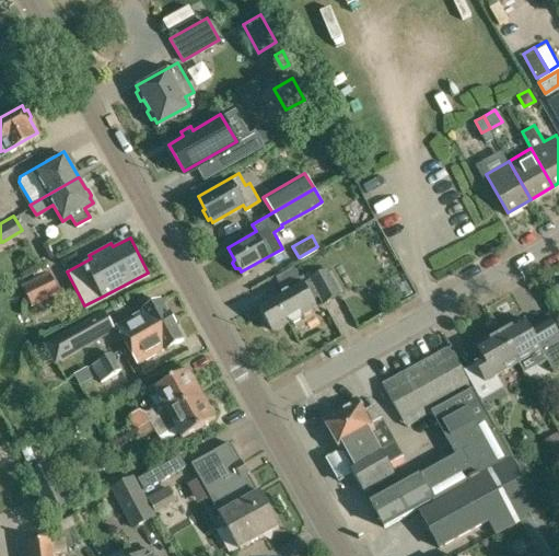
[(271,324),(274,327),(288,319),(292,322),(300,317),(300,312),(314,304),(311,298),(318,293),(323,301),(340,291),(326,266),(309,276),(310,277),(302,281),(301,280),(259,303),(260,305),(258,310),(266,323),(271,324)]
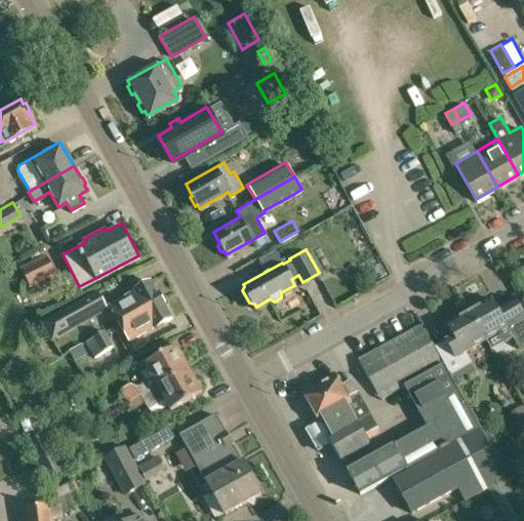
[(19,267),(30,284),(55,272),(45,254),(19,267)]
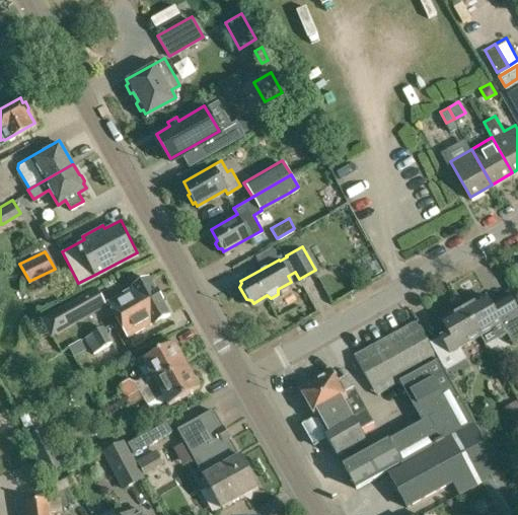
[(108,301),(118,317),(159,295),(149,277),(133,285),(134,287),(108,301)]
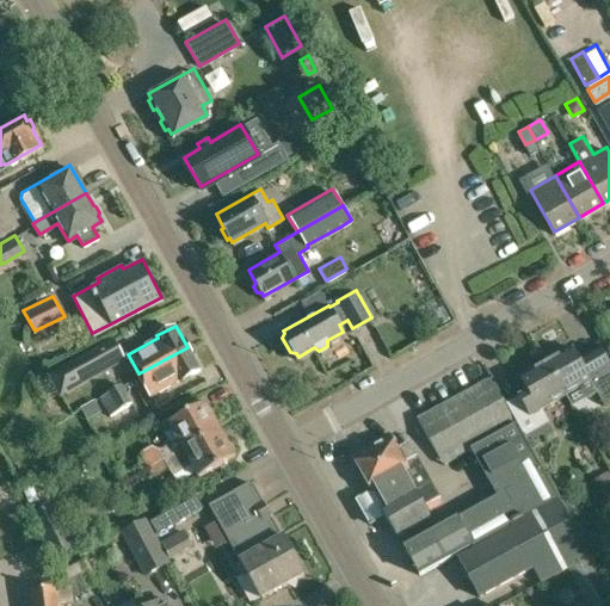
[(48,371),(60,394),(88,378),(124,359),(111,335),(48,371)]
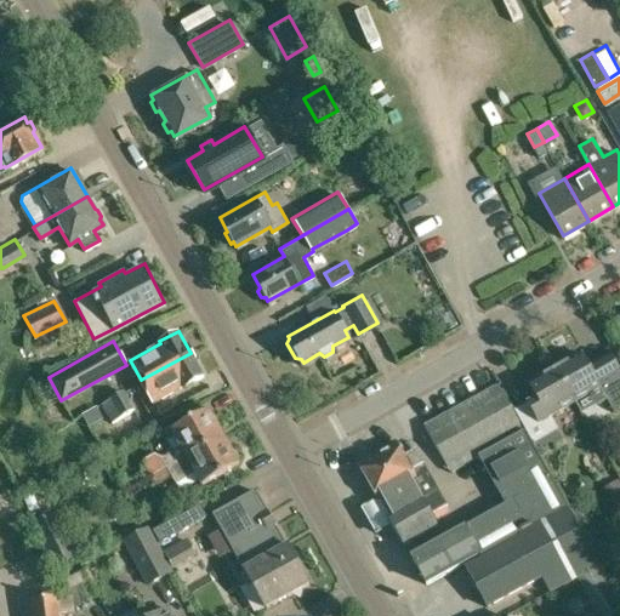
[(581,351),(555,366),(574,399),(590,389),(596,400),(604,395),(612,409),(619,403),(619,370),(613,358),(592,370),(581,351)]
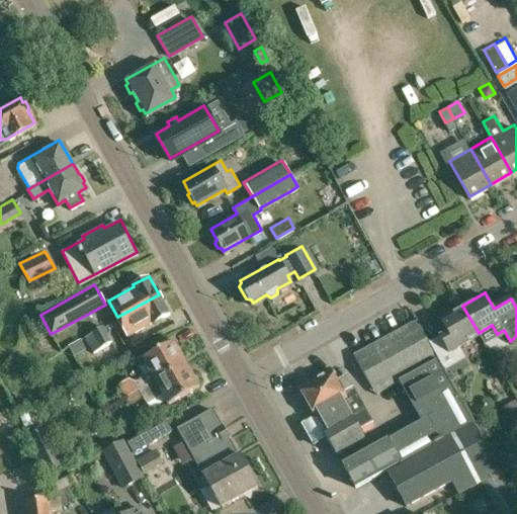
[(117,317),(126,334),(152,320),(153,321),(168,312),(159,294),(117,317)]
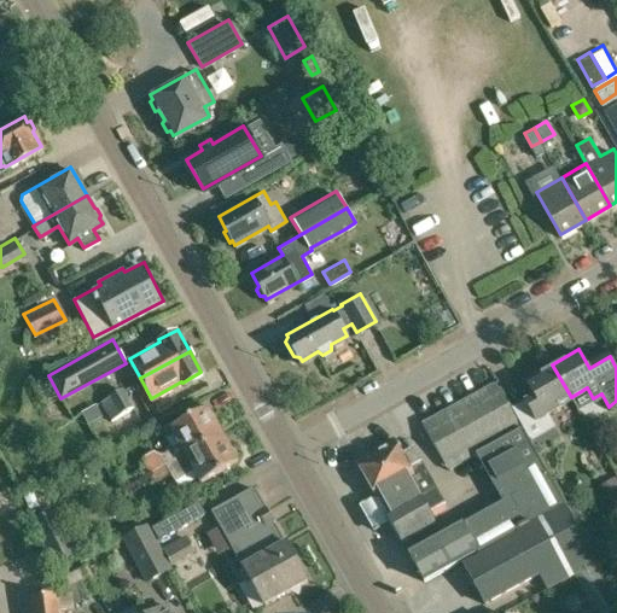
[(571,397),(552,365),(527,379),(535,393),(511,407),(529,437),(554,422),(547,410),(559,403),(571,397)]
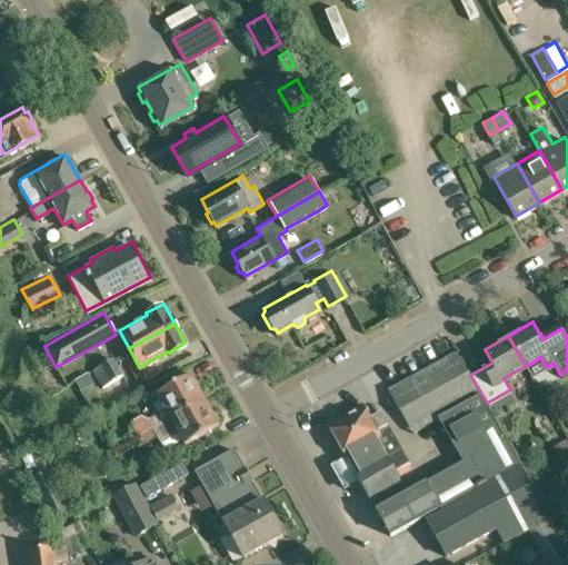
[(445,429),(486,406),(455,350),(388,388),(411,429),(436,415),(445,429)]
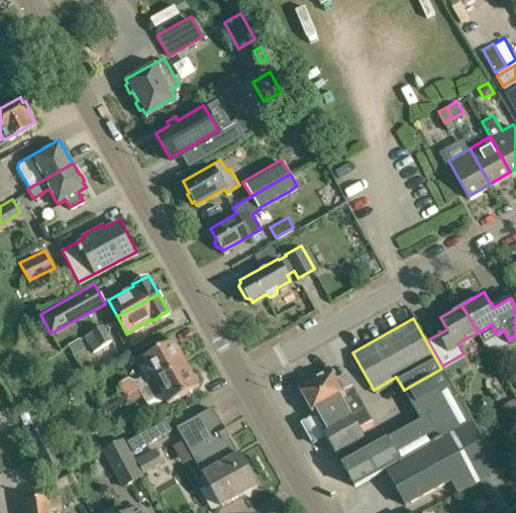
[(84,336),(92,350),(111,339),(103,325),(84,336)]
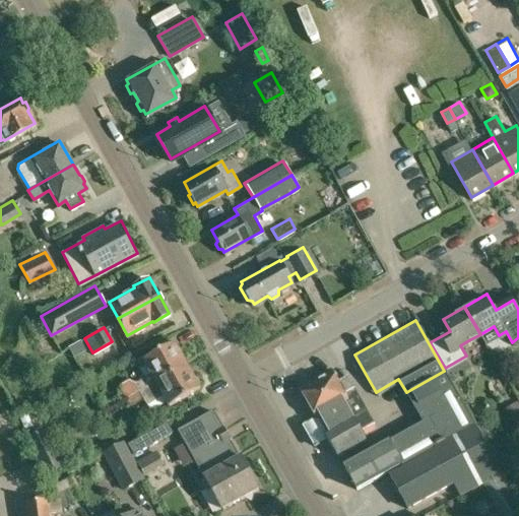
[(79,338),(67,344),(73,355),(85,348),(79,338)]
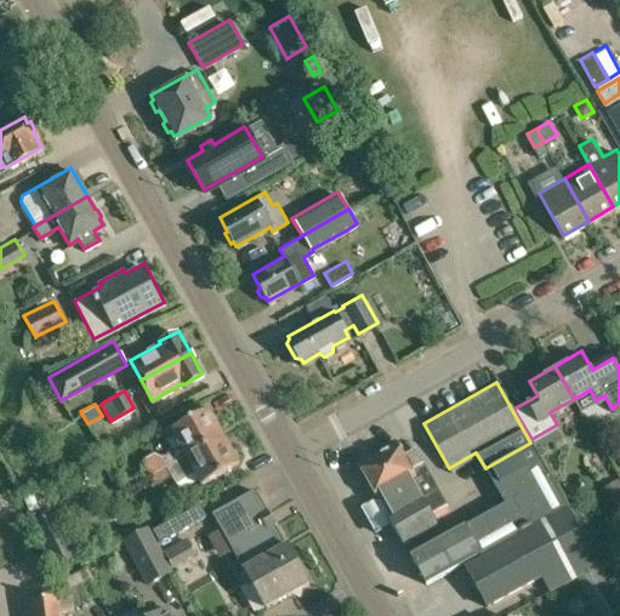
[(169,467),(225,435),(208,406),(171,428),(181,445),(163,456),(165,461),(169,467)]
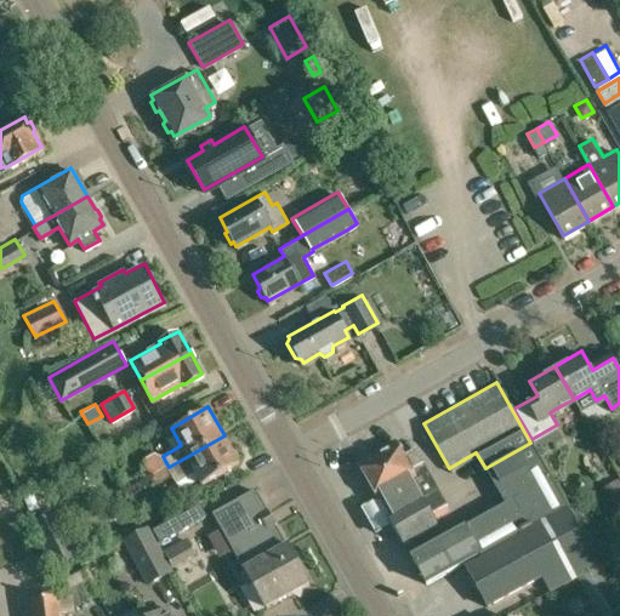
[(195,471),(203,483),(239,462),(225,435),(169,467),(177,482),(195,471)]
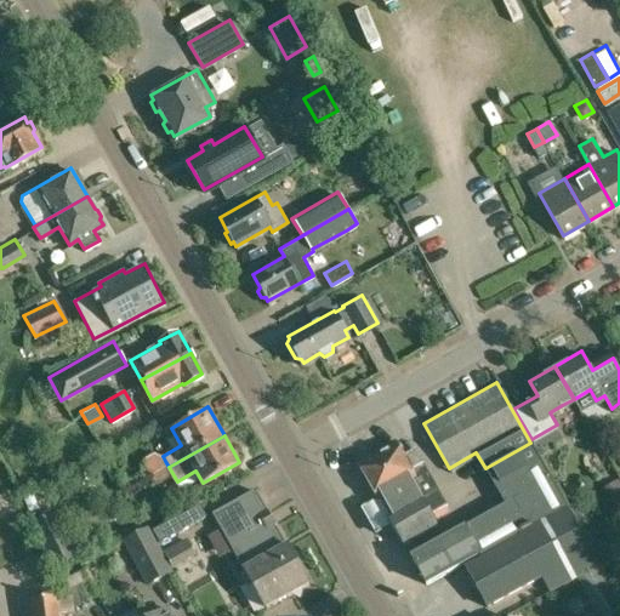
[(391,517),(402,537),(439,519),(433,508),(447,501),(416,449),(403,456),(394,439),(371,452),(371,455),(360,460),(376,491),(391,517)]
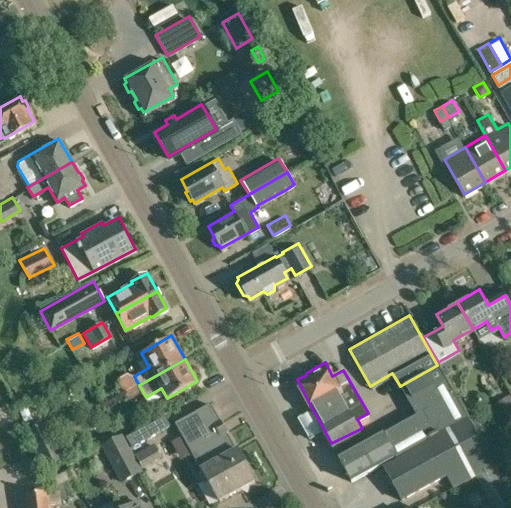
[(396,455),(466,415),(437,365),(400,386),(415,412),(373,436),(374,438),(339,458),(351,479),(395,453),(396,455)]
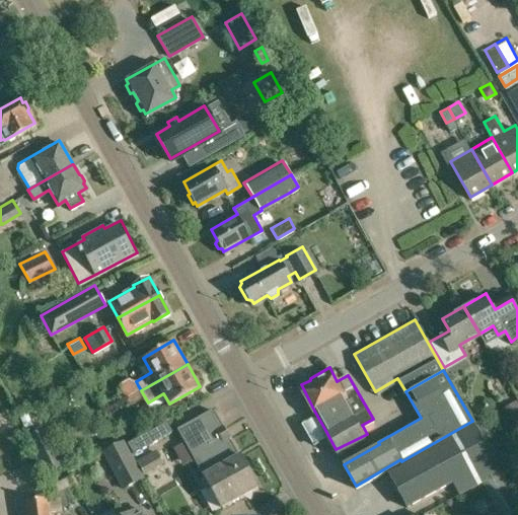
[(176,427),(221,506),(257,485),(239,453),(238,454),(212,407),(176,427)]
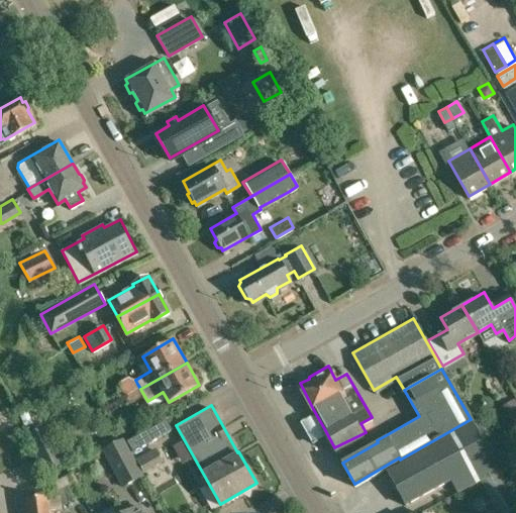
[(325,430),(313,409),(300,415),(312,437),(325,430)]
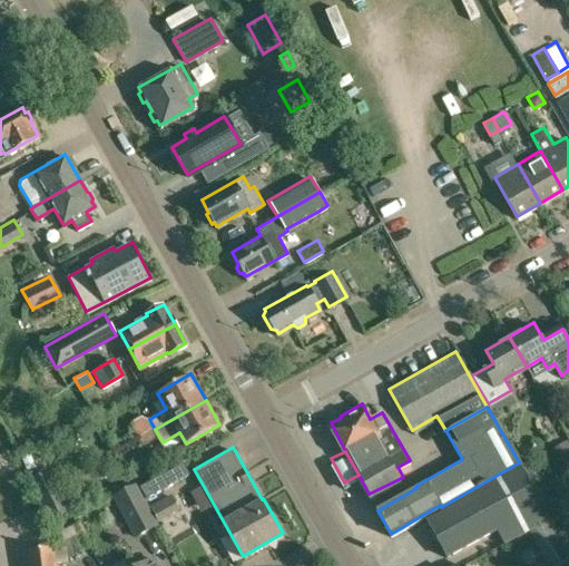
[(140,484),(146,495),(189,470),(183,460),(140,484)]
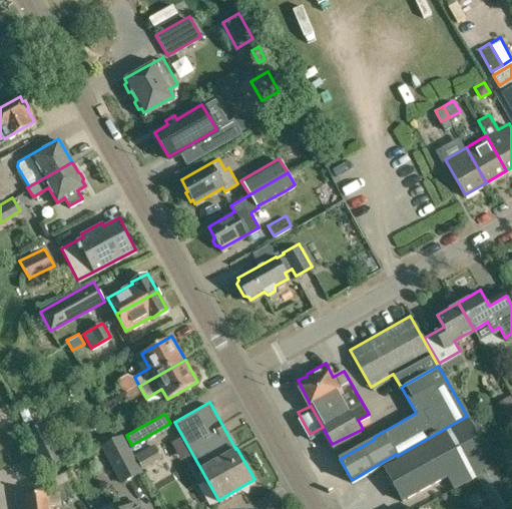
[(476,475),(494,465),(467,419),(468,418),(467,416),(397,456),(398,458),(384,466),(403,498),(446,474),(454,488),(476,475)]
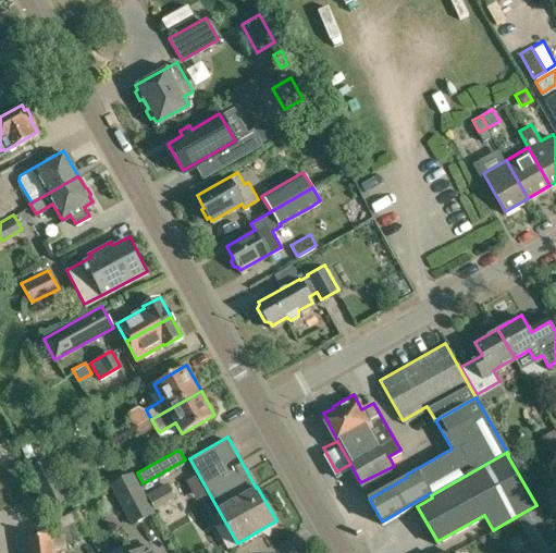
[(46,458),(26,468),(47,507),(66,496),(46,458)]
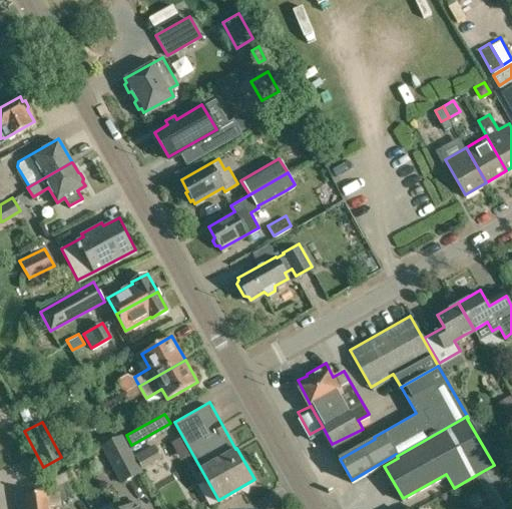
[(121,434),(101,444),(120,481),(140,470),(121,434)]
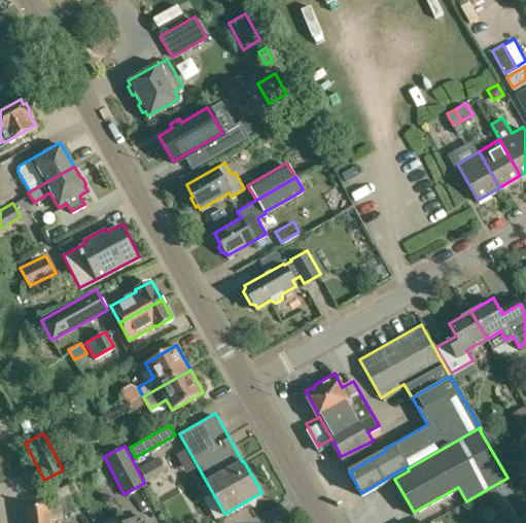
[(48,485),(64,513),(80,502),(66,476),(48,485)]
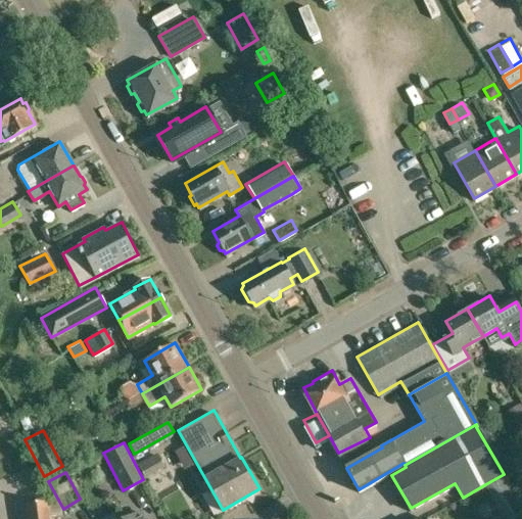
[(494,505),(500,513),(487,518),(515,518),(521,515),(521,505),(515,492),(504,474),(485,484),(496,504),(494,505)]
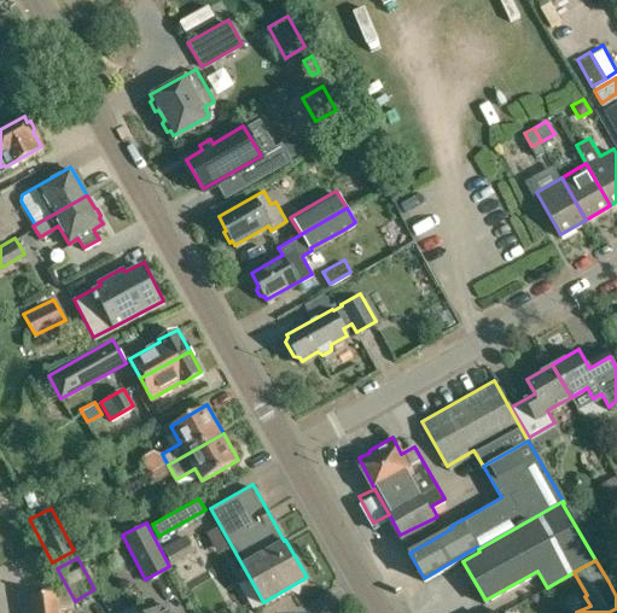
[(27,595),(29,612),(60,612),(58,591),(27,595)]
